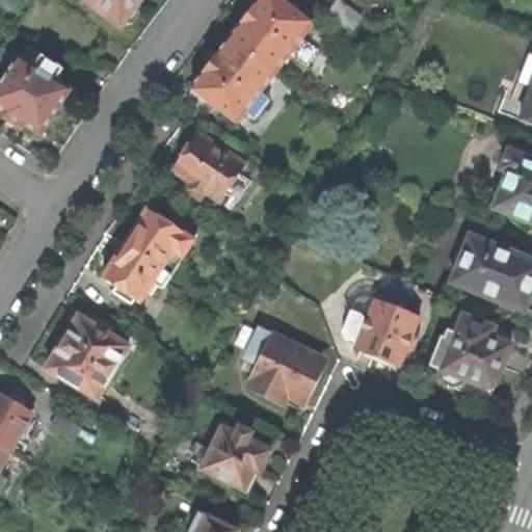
[(82,0),(81,1),(118,29),(135,7),(140,0),(82,0)]
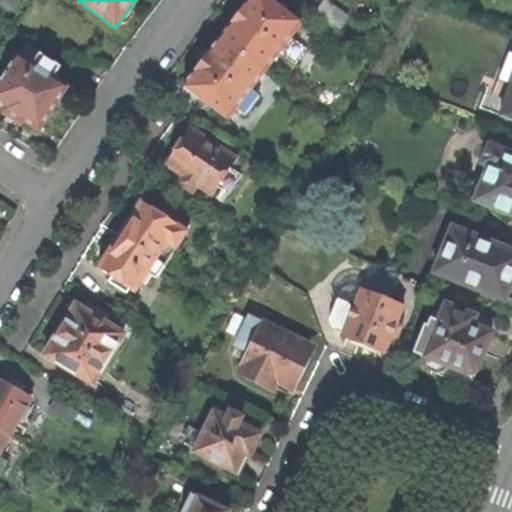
[(263,71),(298,24),(266,0),(248,0),(246,4),(242,6),(237,13),(231,21),(231,24),(220,37),(263,71)]
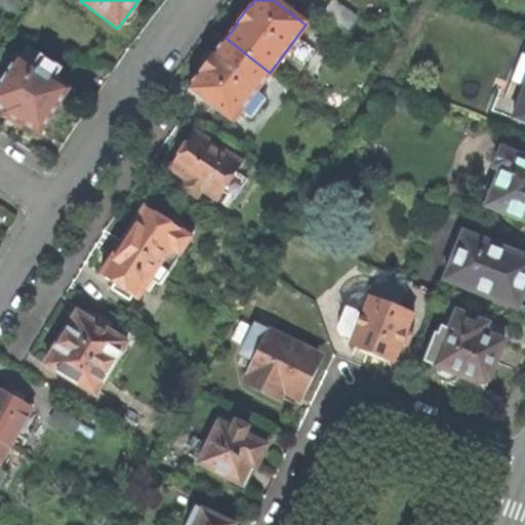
[(355,14),(335,0),(331,0),(323,12),(345,29),(355,14)]
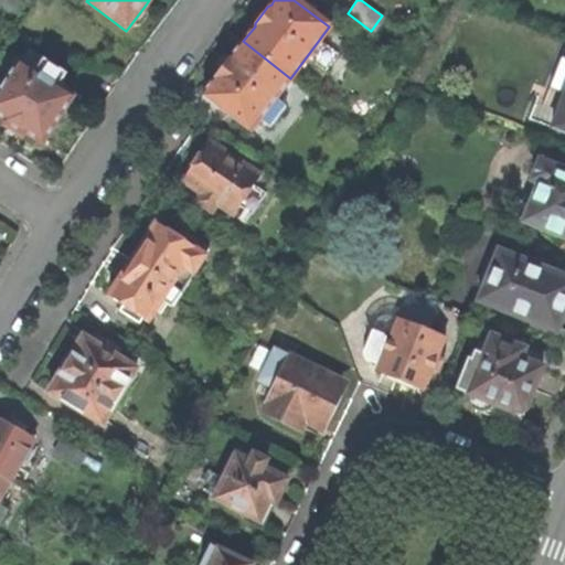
[(251,132),(290,78),(243,41),(232,57),(230,59),(222,68),(214,78),(214,82),(203,95),(251,132)]
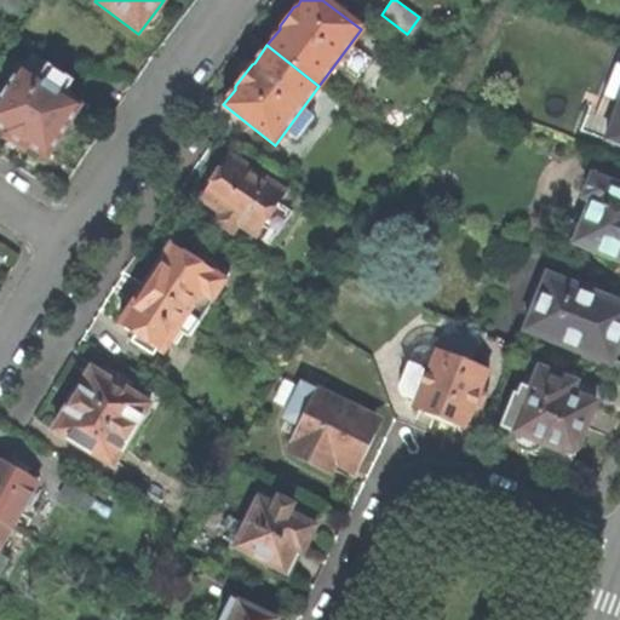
[(577,131),(619,147),(619,62),(613,61),(591,119),(583,115),(577,131)]
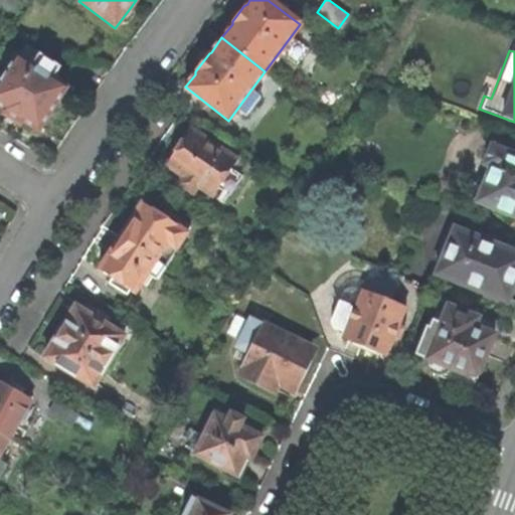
[(0,73),(11,57),(2,51),(0,53),(0,73)]
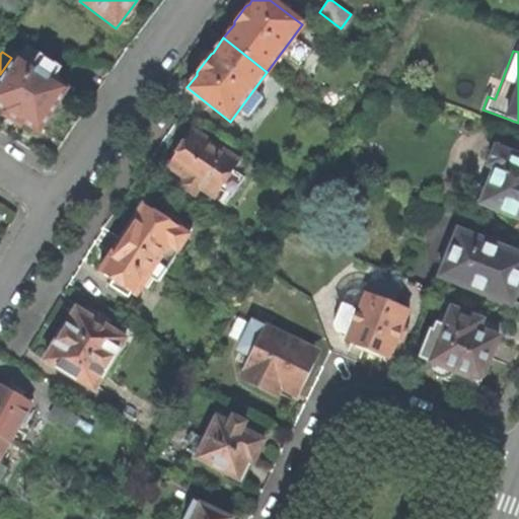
[(33,66),(19,58),(0,85),(0,107),(6,112),(6,115),(14,120),(22,125),(24,123),(41,133),(68,89),(54,80),(61,69),(41,56),(33,66)]
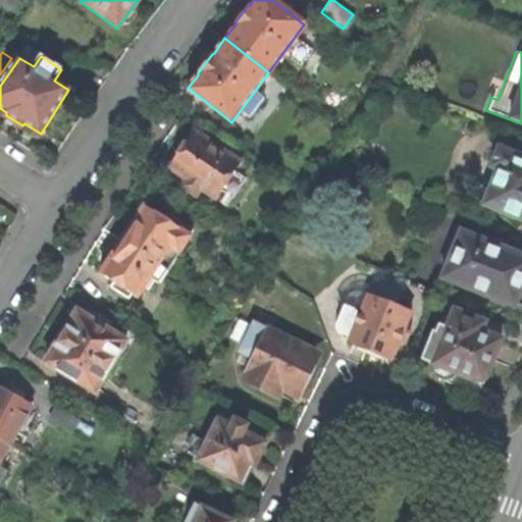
[(241,163),(196,133),(184,150),(172,167),(189,179),(184,187),(197,197),(202,190),(217,200),(223,191),(235,198),(246,180),(236,173),(241,163)]
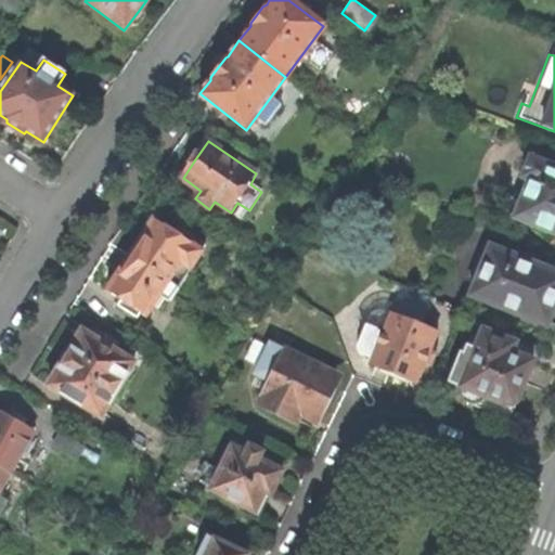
[(554,168),(530,159),(515,193),(523,196),(515,217),(514,218),(554,234),(554,168)]
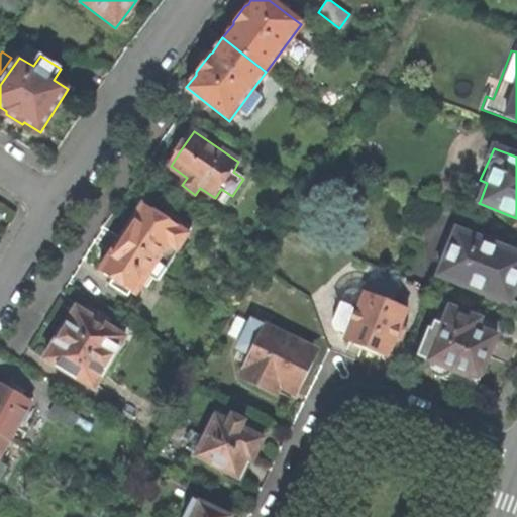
[(472,199),(480,202),(487,183),(480,180),(472,199)]
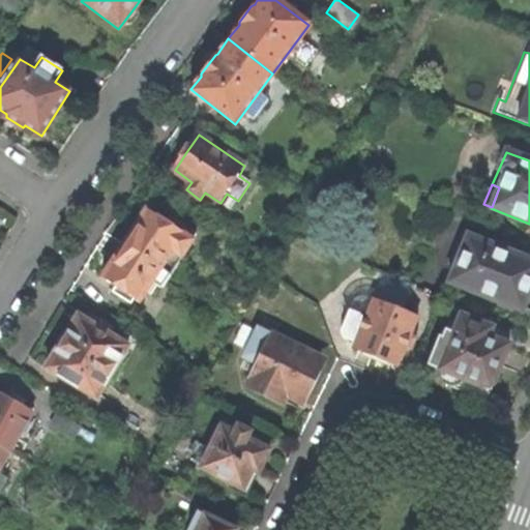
[(172,275),(198,236),(173,218),(169,224),(150,211),(147,215),(145,214),(140,217),(138,222),(140,226),(135,233),(126,245),(172,275)]
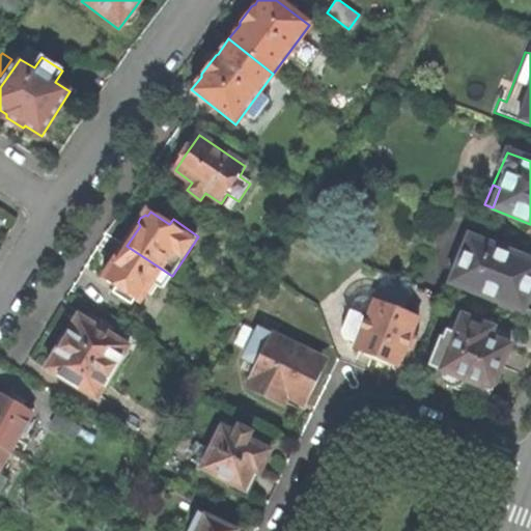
[(530,288),(530,259),(468,234),(447,283),(522,312),(530,289),(530,288)]
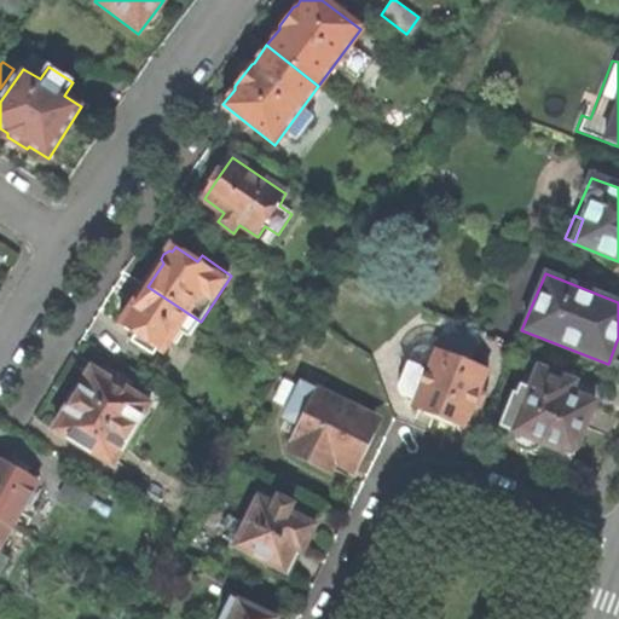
[(191,337),(201,322),(148,287),(139,299),(132,310),(126,311),(122,318),(125,322),(123,328),(137,336),(133,342),(155,357),(158,350),(165,353),(179,330),(191,337)]
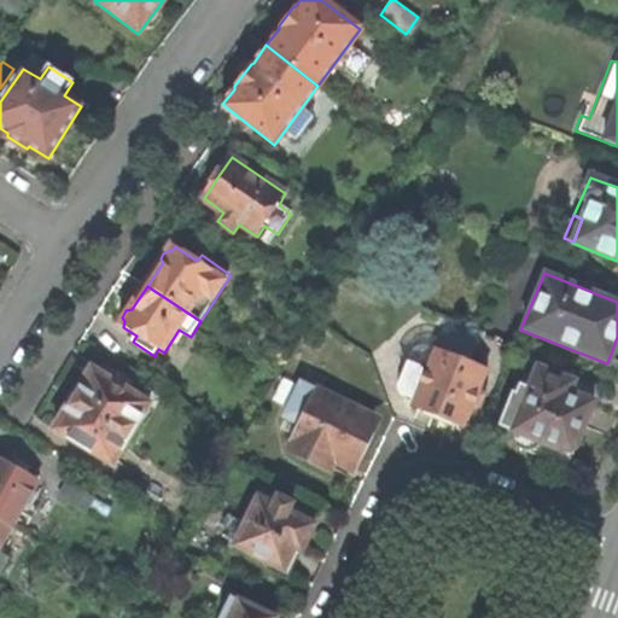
[(425,369),(403,361),(394,388),(396,396),(412,402),(409,407),(430,415),(459,426),(468,403),(476,406),(481,394),(473,391),(481,371),(431,351),(425,369)]
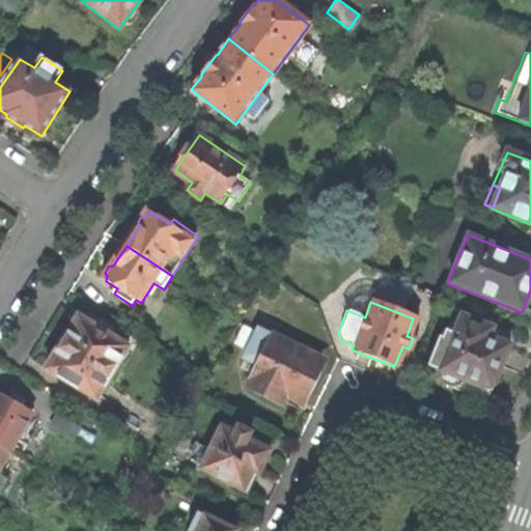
[(497,370),(507,344),(488,337),(491,327),(460,316),(458,324),(454,334),(444,331),(443,331),(441,338),(437,338),(426,366),(437,370),(438,379),(442,384),(474,398),(481,398),(486,394),(497,370)]
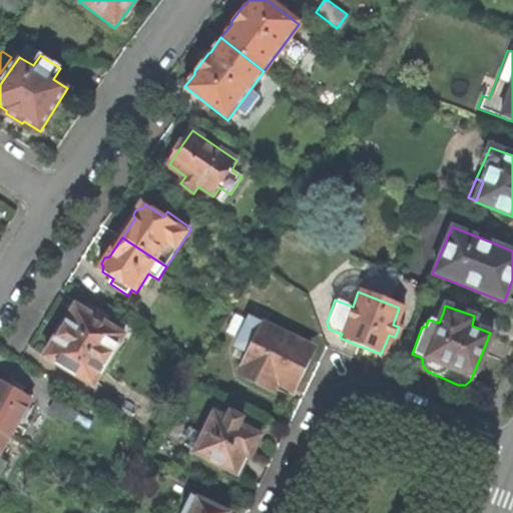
[(94,318),(78,308),(65,328),(60,329),(59,330),(57,333),(59,336),(45,358),(94,389),(126,338),(107,326),(110,321),(98,314),(94,318)]
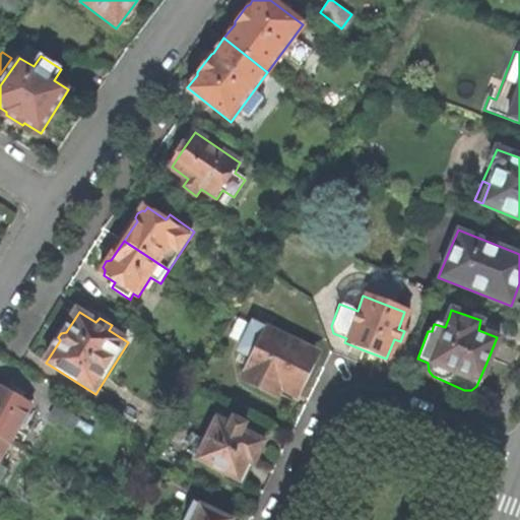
[(438,315),(435,324),(445,327),(449,317),(438,315)]
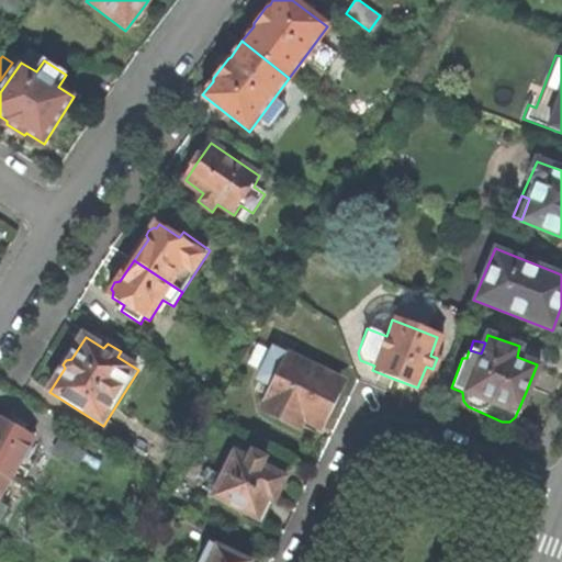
[(337,382),(271,351),(256,380),(262,383),(272,388),(267,398),(260,412),(293,429),(300,419),(315,427),(324,408),(337,382)]
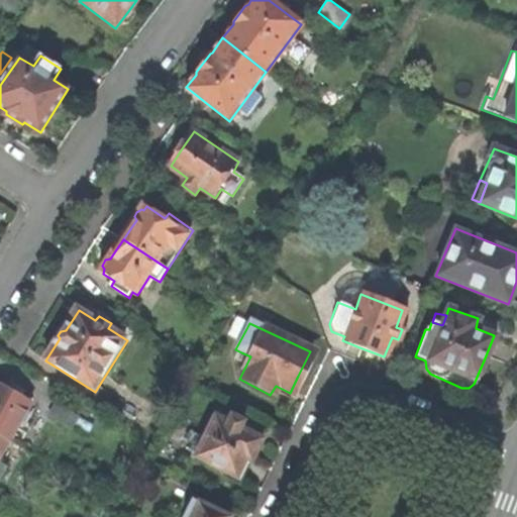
[(236,363),(245,367),(250,356),(241,352),(236,363)]
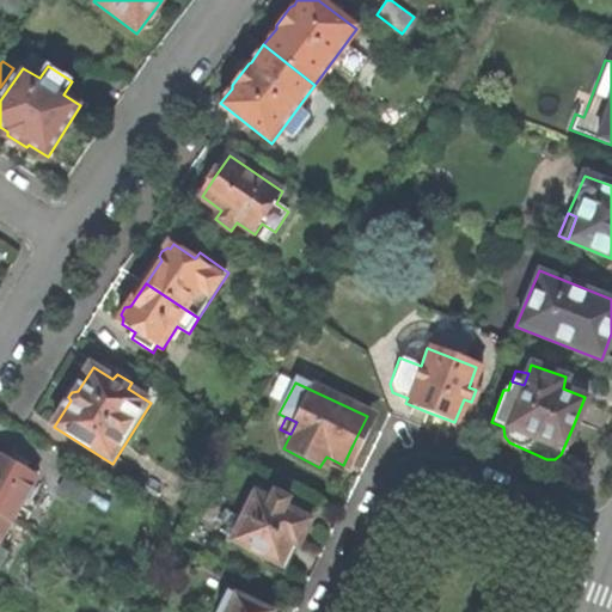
[(0,515),(12,522),(37,478),(0,456),(0,515)]
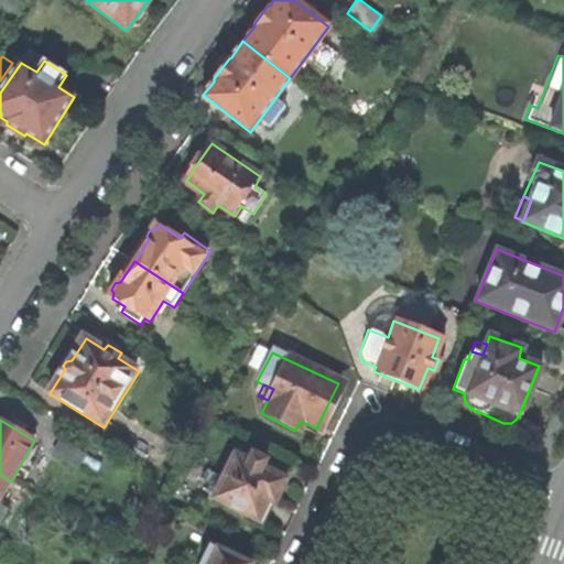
[(91,454),(66,437),(56,453),(83,469),(91,454)]
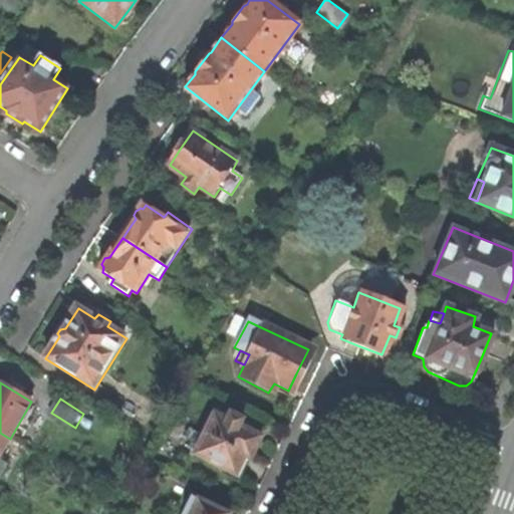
[(252,452),(259,439),(243,431),(247,425),(216,411),(202,437),(194,453),(192,455),(232,476),(241,459),(247,462),(252,452)]
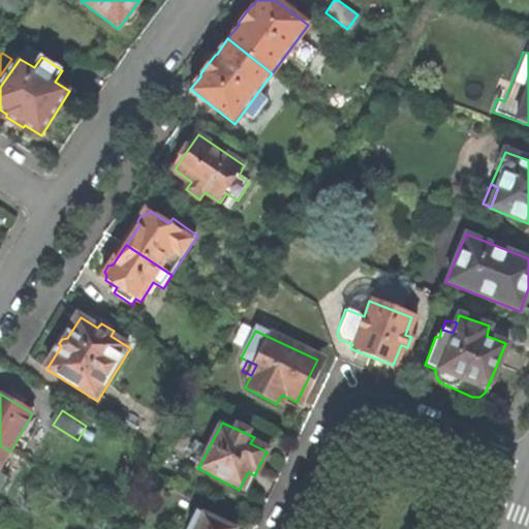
[(187,459),(199,466),(208,449),(195,443),(187,459)]
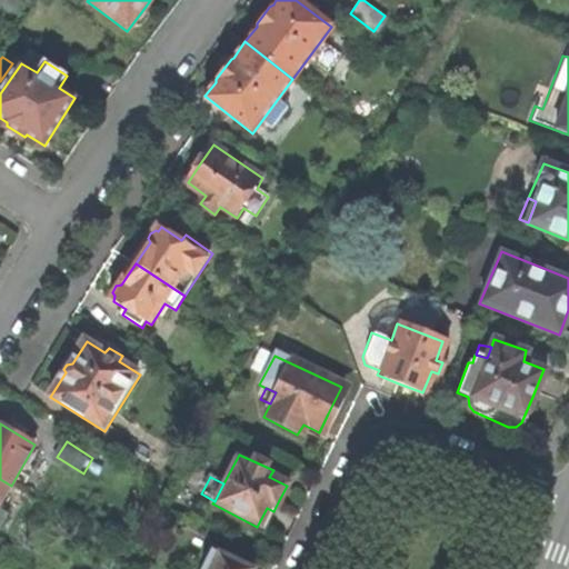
[(0,512),(0,506),(11,486),(0,479),(0,528),(7,517),(0,512)]
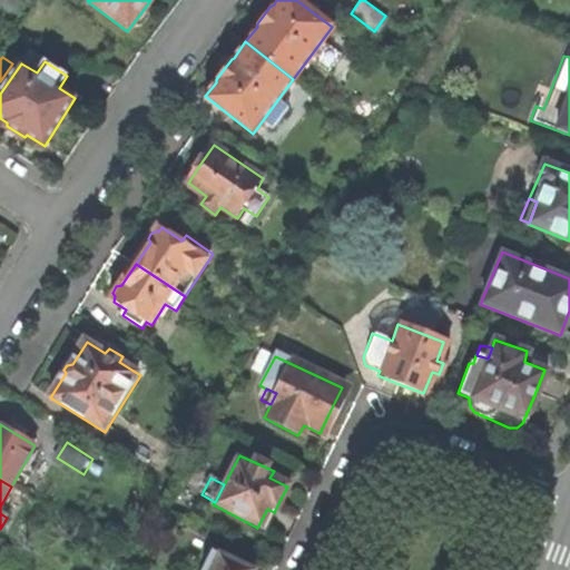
[(247,569),(210,551),(200,569),(247,569)]
